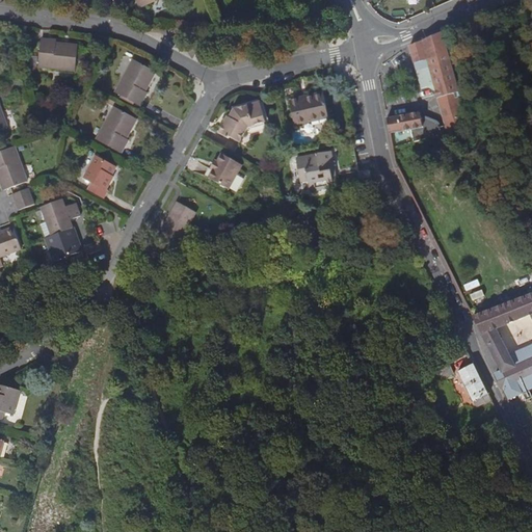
[(411,128),(415,141),(442,136),(441,132),(468,126),(444,32),(410,47),(415,63),(421,62),(423,70),(417,71),(422,89),(435,85),(447,126),(442,127),(440,123),(434,117),(428,114),(421,113),(419,113),(419,112),(389,118),(391,133),(411,128)]
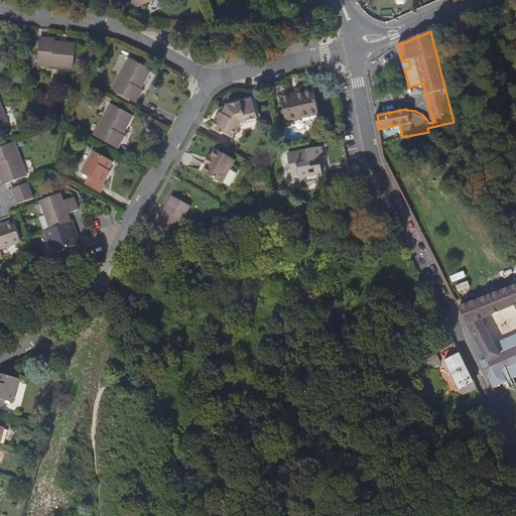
[(42,39),(39,66),(76,70),(78,47),(67,46),(67,43),(57,43),(57,40),(42,39)]
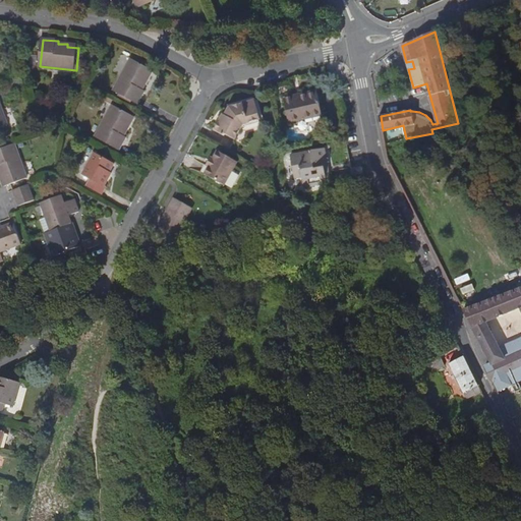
[(132,60),(115,92),(137,105),(145,92),(142,91),(147,82),(146,82),(152,71),(132,60)]
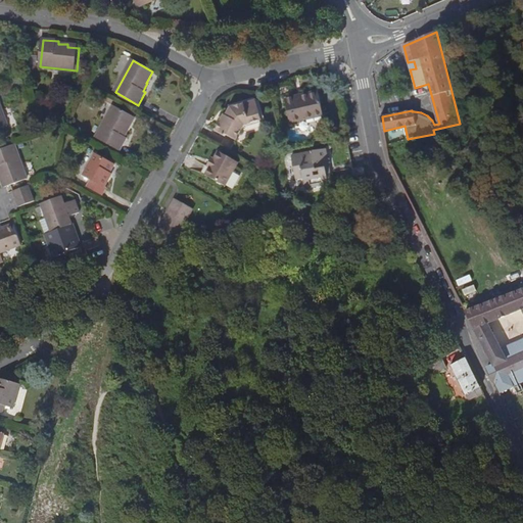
[(284,100),(289,125),(303,122),(303,120),(322,115),(318,92),(306,94),(306,97),(301,98),(301,96),(284,100)]
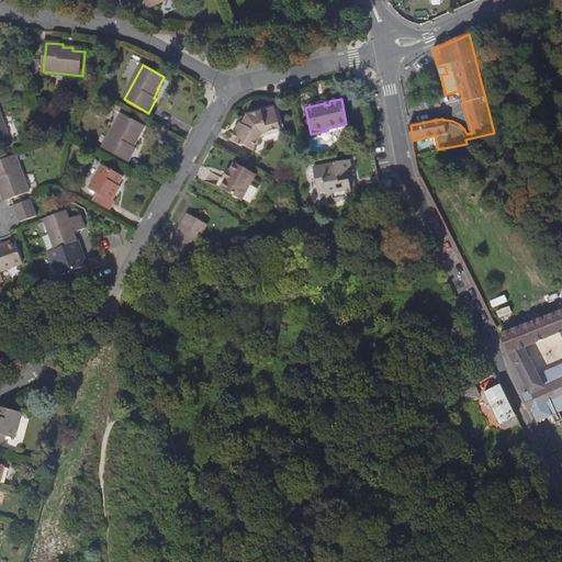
[(0,107),(0,138),(10,135),(0,107)]
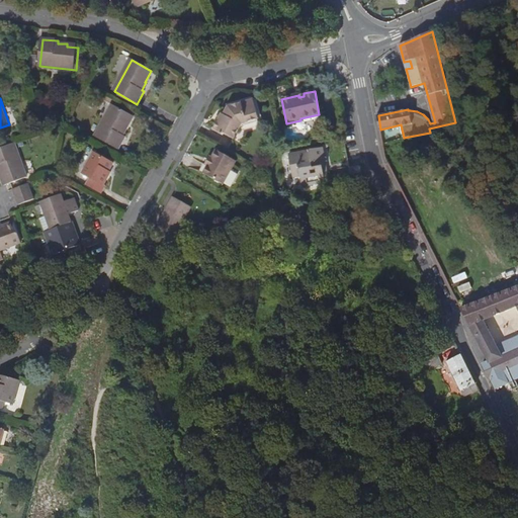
[(233,140),(242,124),(258,120),(254,103),(249,101),(229,107),(223,116),(222,115),(212,132),(222,137),(223,135),(233,140)]
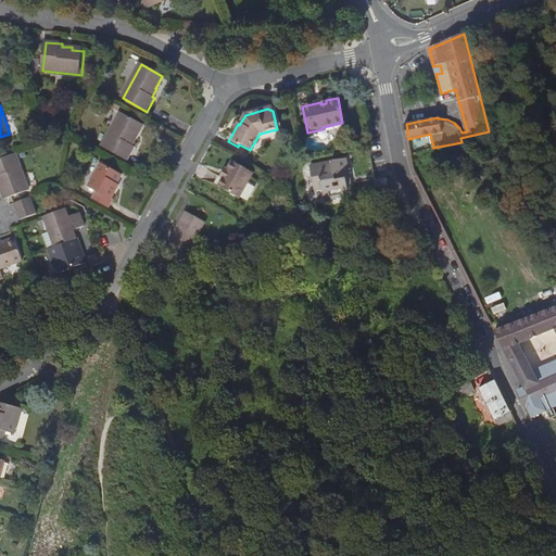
[(122,114),(102,149),(127,163),(136,149),(134,148),(138,139),(136,138),(143,126),(122,114)]
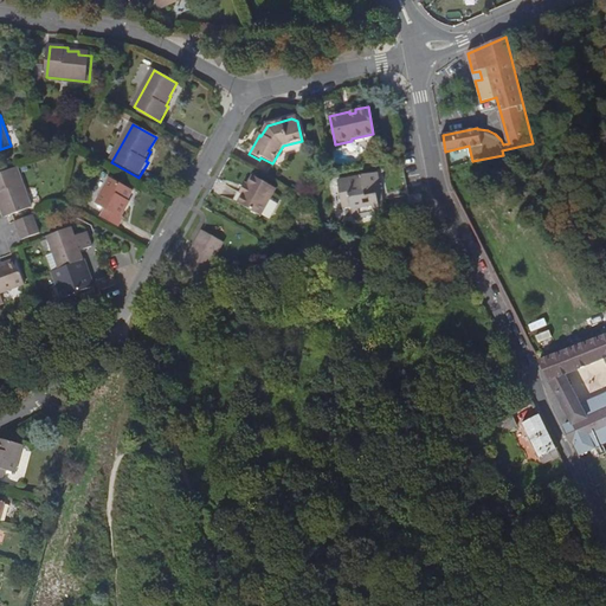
[(0,171),(0,210),(2,216),(27,207),(13,167),(0,171)]
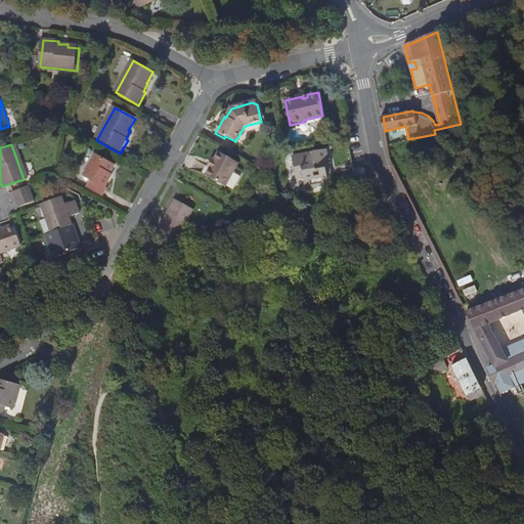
[(325,170),(330,169),(325,150),(292,157),(296,180),(303,179),(305,189),(329,185),(328,182),(325,170)]
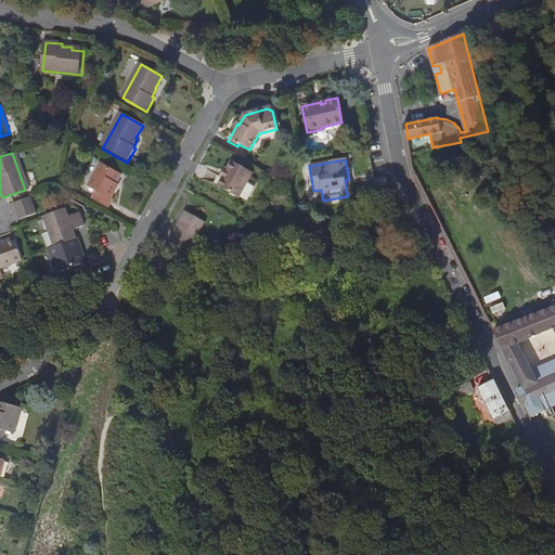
[(227,171),(222,179),(218,188),(240,198),(253,175),(231,163),(227,171)]
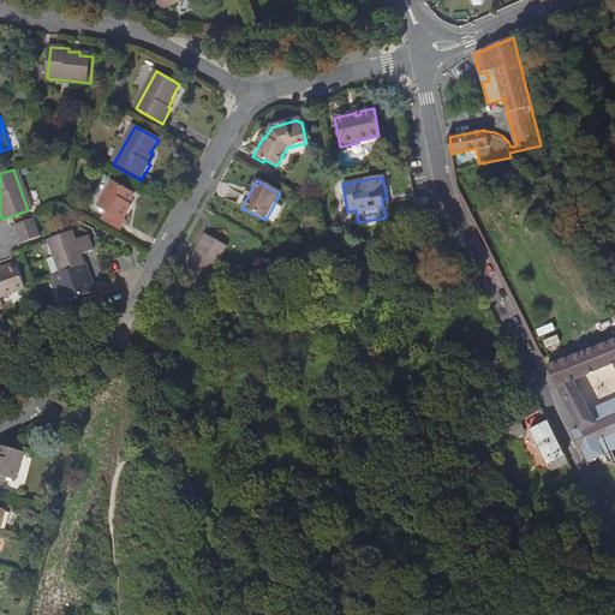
[(113,183),(100,208),(108,213),(103,221),(121,231),(126,222),(125,221),(131,209),(129,208),(136,195),(113,183)]
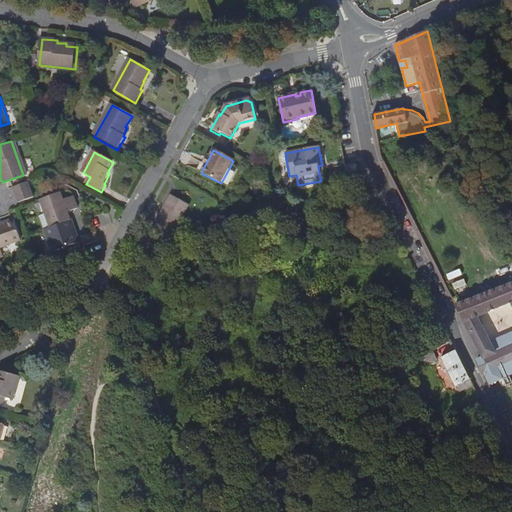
[(26,183),(12,188),(16,197),(18,203),(31,197),(26,183)]
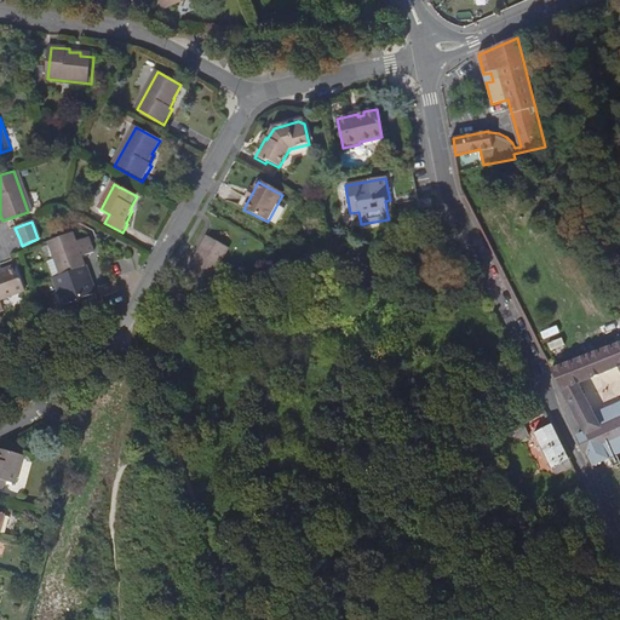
[(59,306),(86,297),(82,290),(87,288),(75,259),(89,254),(82,240),(70,245),(67,235),(44,245),(56,276),(49,280),(59,306)]
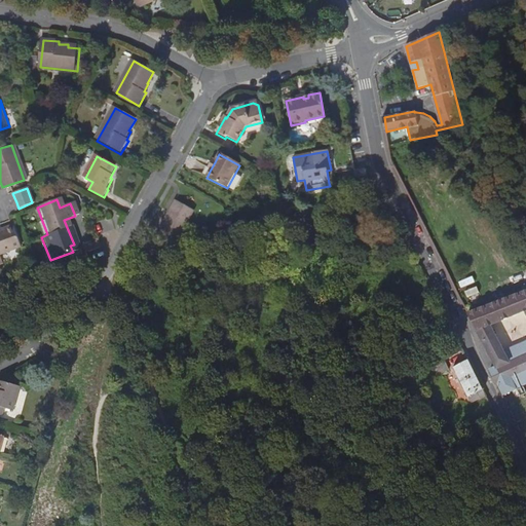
[(194,212),(176,201),(160,229),(179,239),(194,212)]
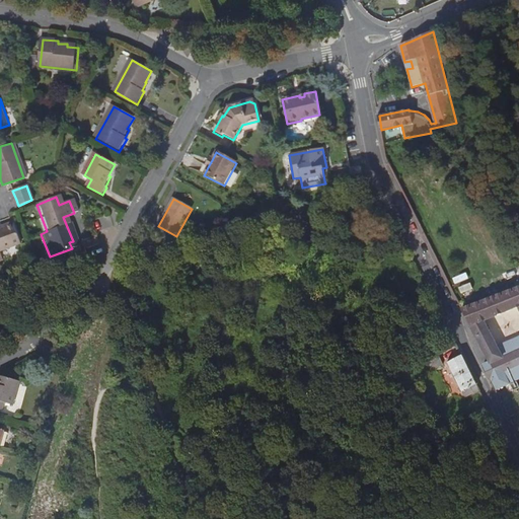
[(2,229),(0,229),(0,262),(4,262),(1,252),(22,244),(15,224),(2,229)]
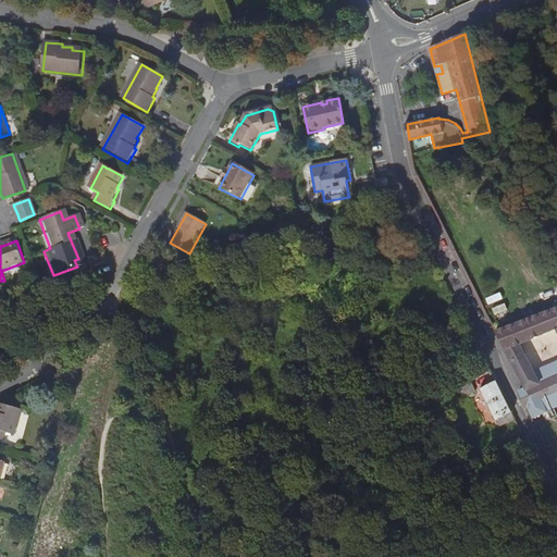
[(85,259),(88,268),(104,262),(101,254),(85,259)]
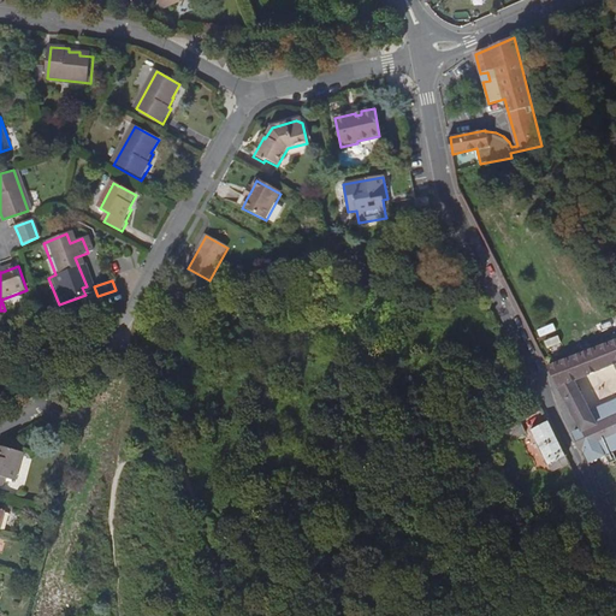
[(615,343),(551,368),(584,431),(615,416),(615,403),(593,413),(576,383),(615,366),(615,343)]
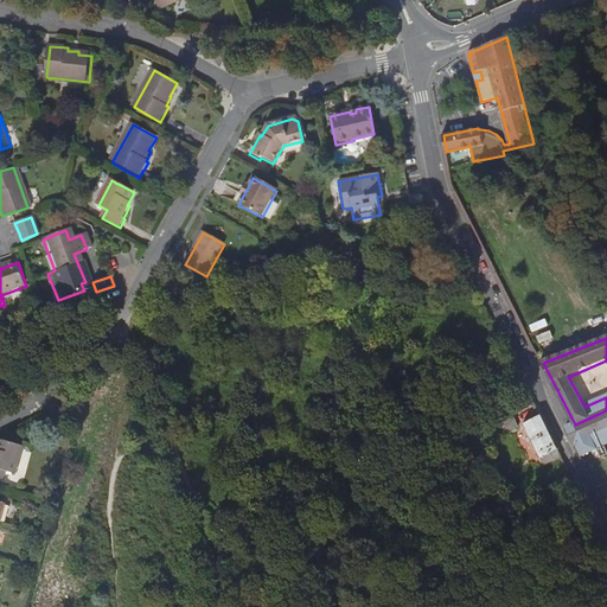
[(606,410),(575,425),(569,427),(568,429),(581,455),(606,442),(606,410)]
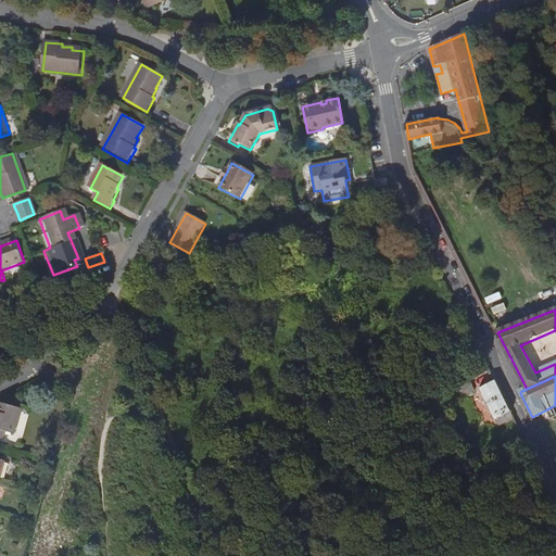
[(488,421),(505,413),(490,382),(472,391),(488,421)]
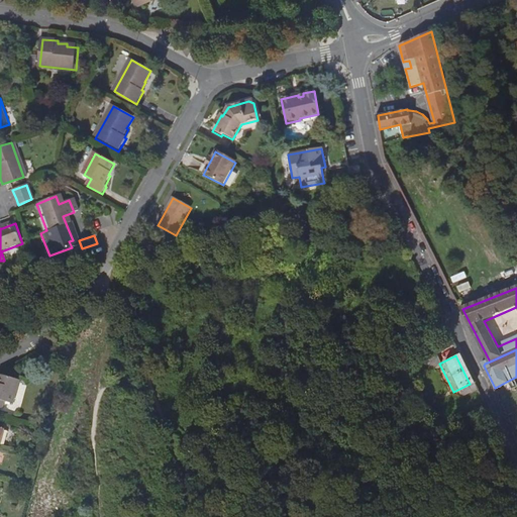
[(0,408),(2,409),(4,401),(12,404),(19,380),(0,374),(0,408)]
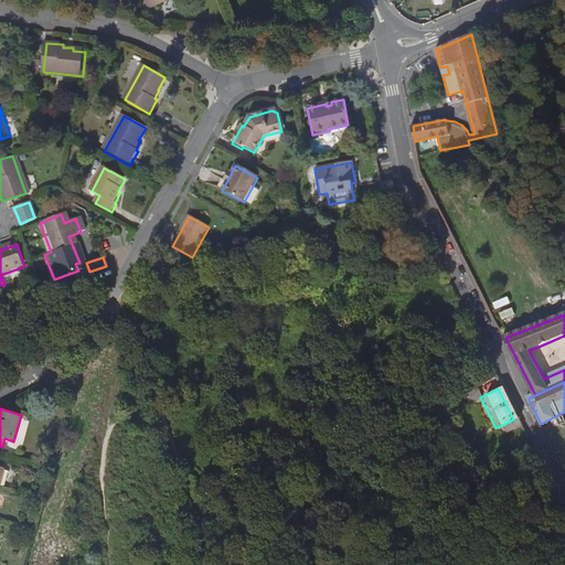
[(505,433),(524,425),(522,419),(503,427),(505,433)]
